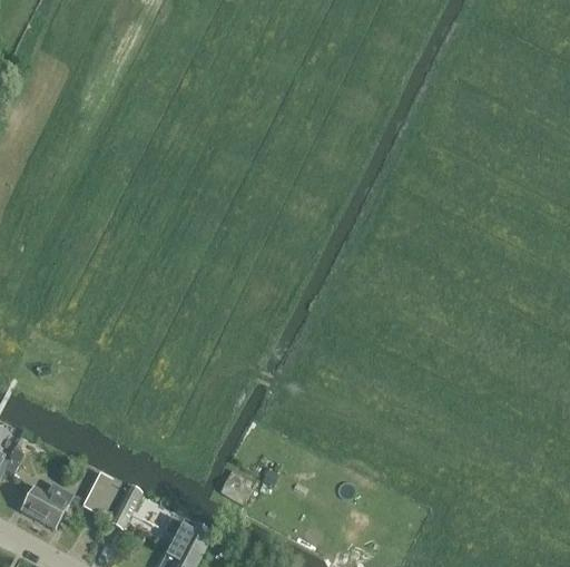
[(11,458),(5,470),(10,473),(13,475),(20,462),(25,455),(13,449),(9,457),(11,458)]
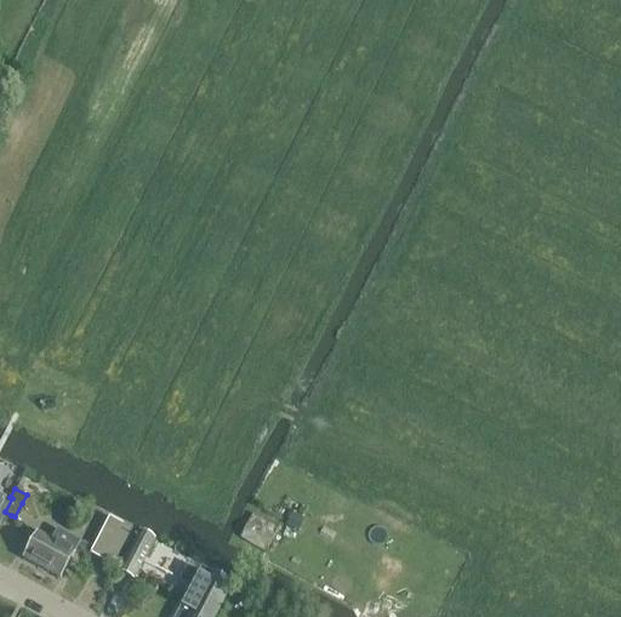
[(292,510),(286,523),(297,527),(303,516),(292,510)]
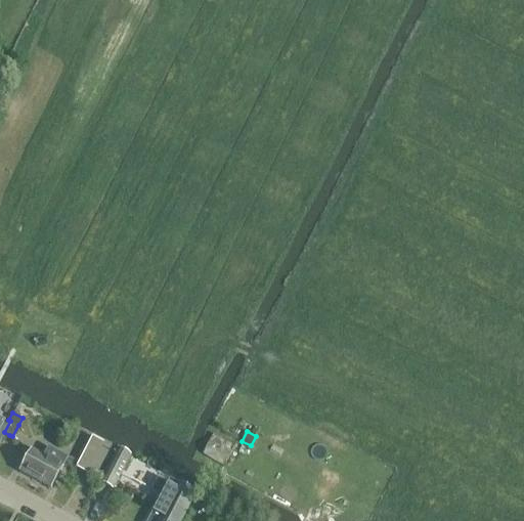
[(202,451),(223,465),(234,444),(213,432),(202,451)]
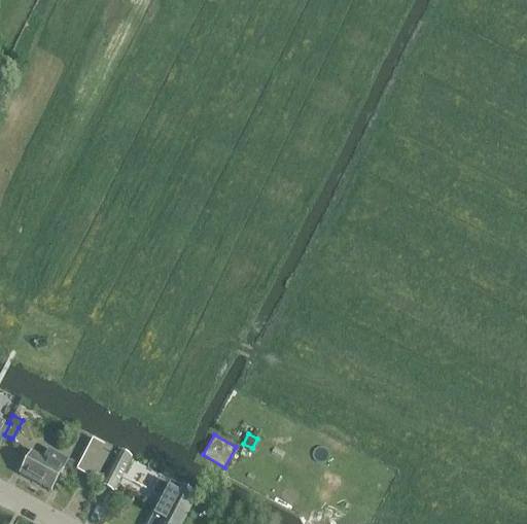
[(111,447),(92,437),(75,467),(95,478),(111,447)]
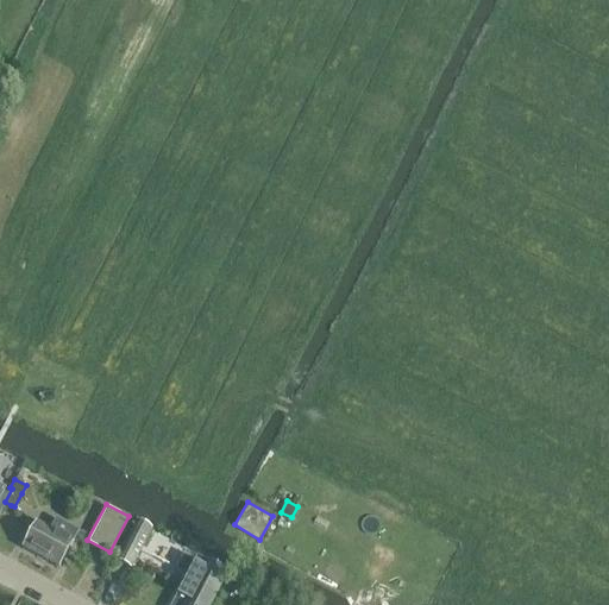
[(22,544),(58,565),(79,529),(55,517),(49,528),(36,521),(22,544)]
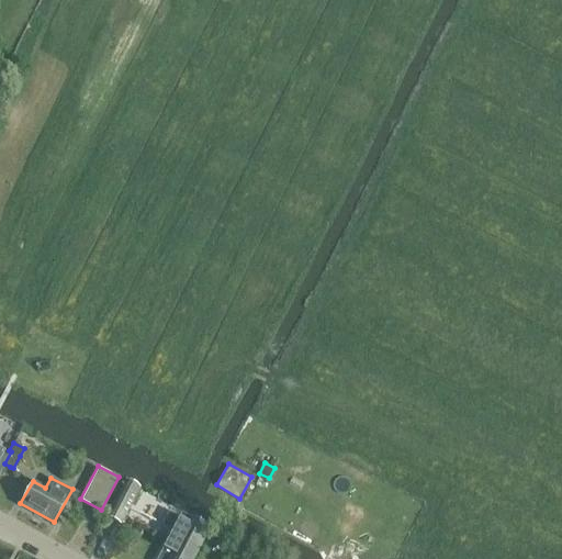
[(125,479),(107,516),(121,524),(141,487),(125,479)]
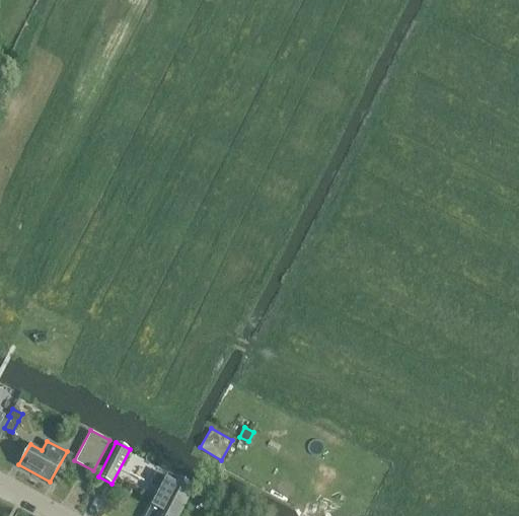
[(177,515),(193,489),(168,475),(167,477),(157,471),(149,486),(159,491),(145,515),(177,515)]
